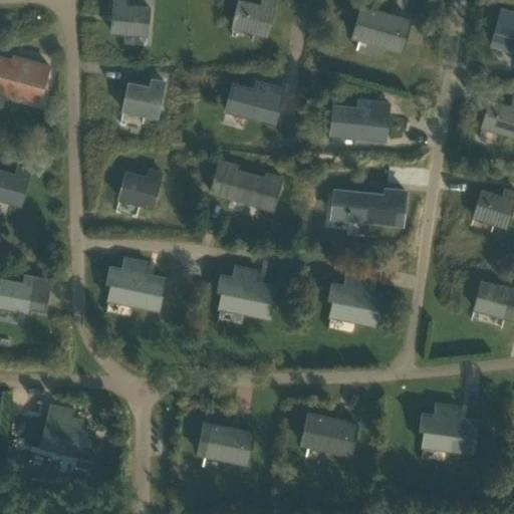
[(113,0),(111,32),(147,35),(149,7),(125,5),(125,0),(113,0)]
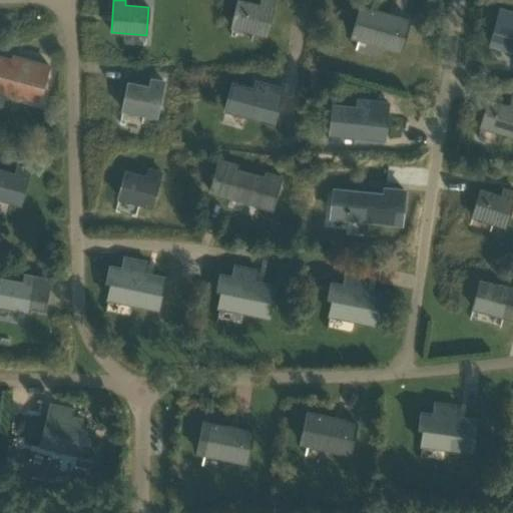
[(267,35),(275,0),(273,0),(262,0),(261,5),(237,0),(231,27),(267,35)]
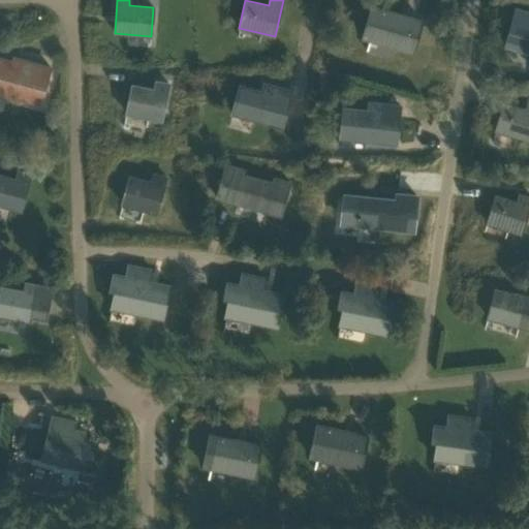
[(413,52),(422,21),(372,7),(363,37),(413,52)]
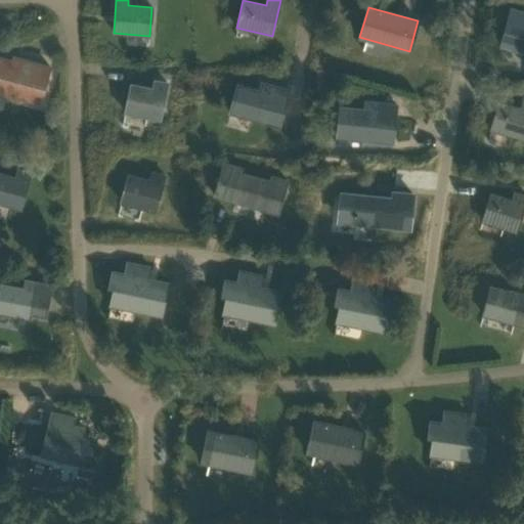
[(509,17),(500,45),(523,51),(523,12),(511,9),(509,17)]
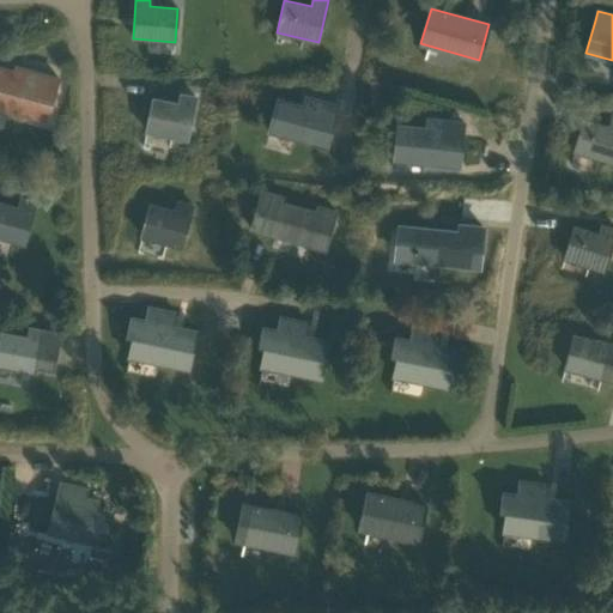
[(59,79),(41,74),(40,79),(0,67),(0,111),(8,114),(8,110),(47,120),(59,79)]
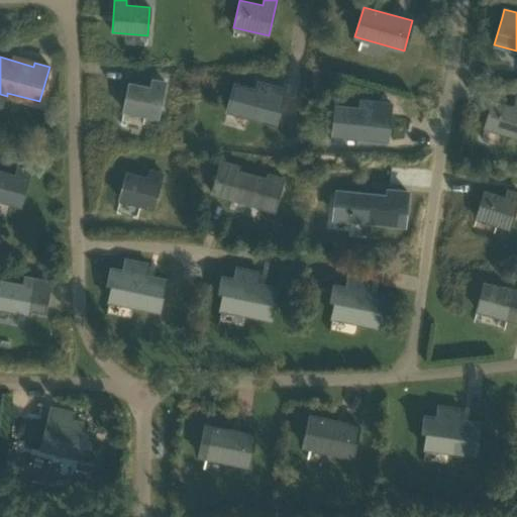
[(158,118),(165,82),(152,80),(150,88),(129,84),(123,111),(158,118)]
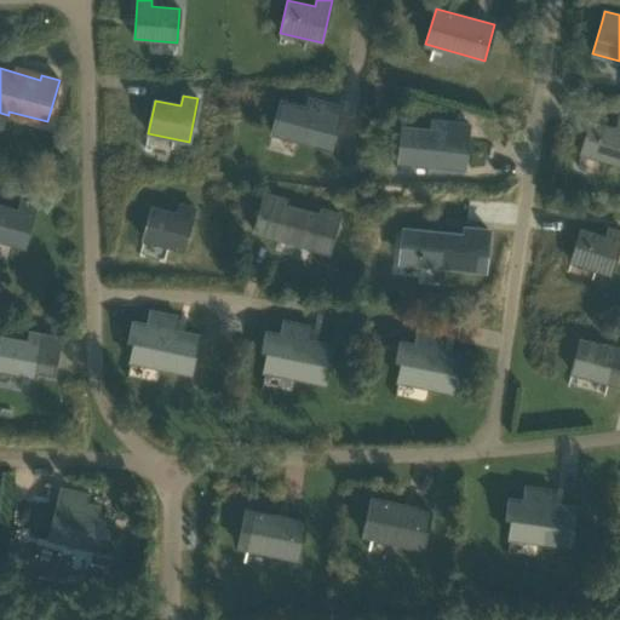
[(281,101),(271,133),(313,144),(315,133),(333,138),(342,107),(309,98),(306,108),(281,101)]
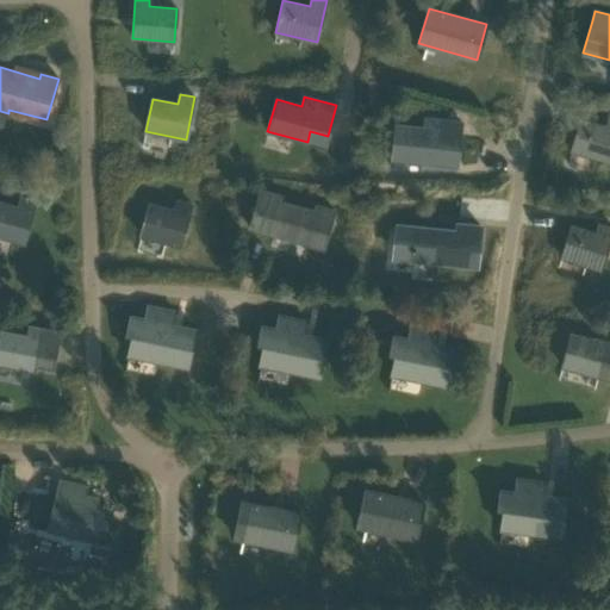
[(571,151),(609,161),(609,116),(608,116),(605,125),(580,118),(571,151)]
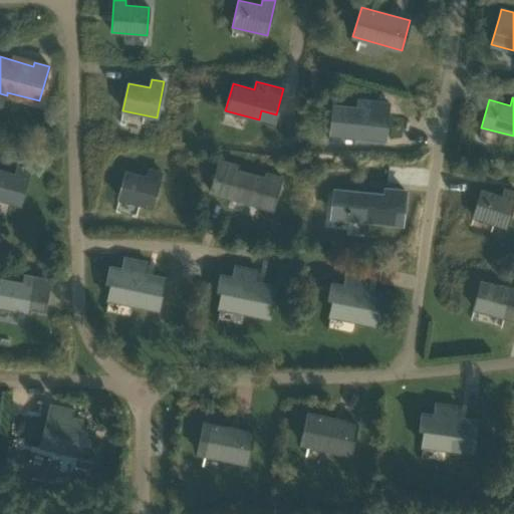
[(386,131),(389,103),(358,99),(357,107),(333,105),(330,134),(366,138),(367,129),(386,131)]
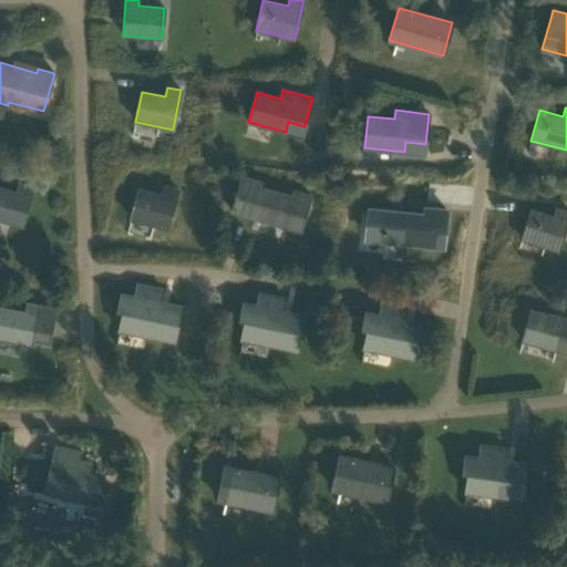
[(241,176),(232,212),(276,225),(278,218),(302,225),(310,196),(294,192),(292,197),(260,188),(263,183),(241,176)]
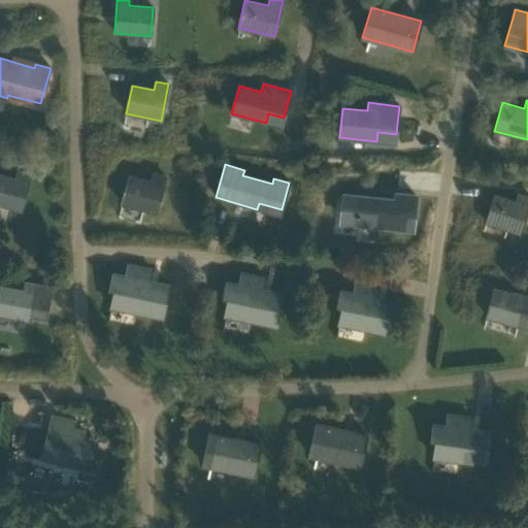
[(0,204),(21,210),(30,173),(18,171),(15,179),(0,174),(0,204)]
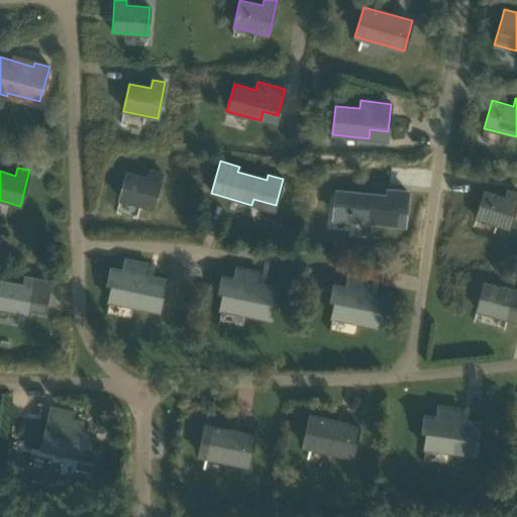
[(152,209),(163,174),(150,170),(147,178),(126,172),(119,200),(152,209)]
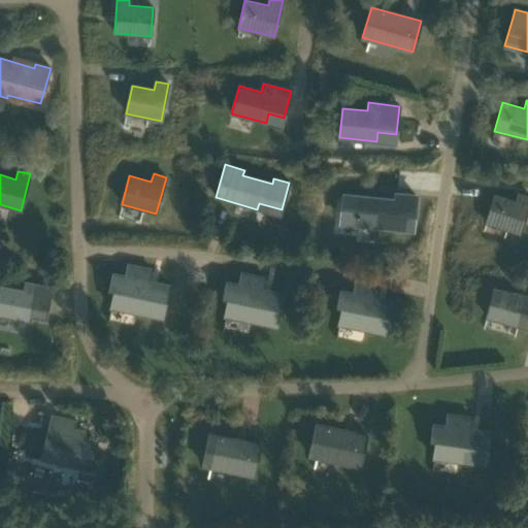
[(343,195),(341,217),(359,219),(358,224),(404,229),(405,222),(413,223),(414,212),(415,212),(417,196),(396,194),(395,200),(343,195)]
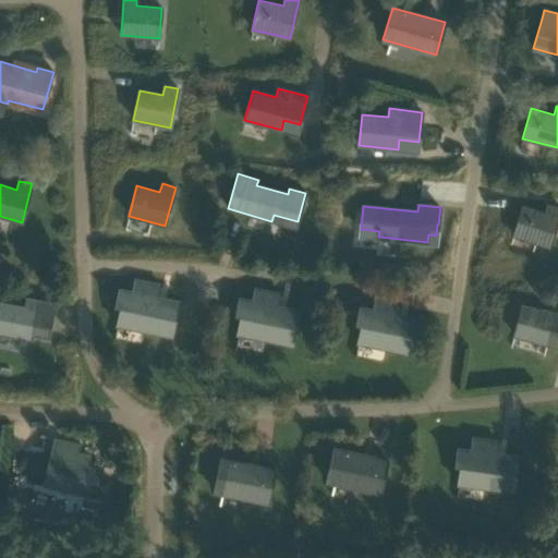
[(549,246),(557,217),(557,207),(547,205),(545,214),(522,206),(513,235),(549,246)]
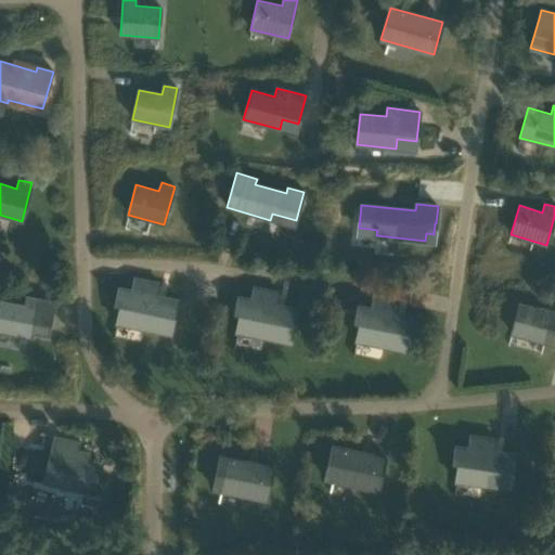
[(132,291),(118,287),(115,305),(120,306),(116,323),(170,335),(178,299),(156,295),(158,283),(134,279),(132,291)]
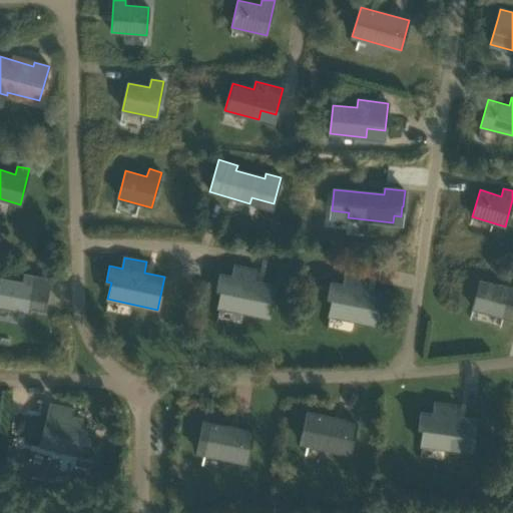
[(232,277),(219,274),(216,290),(221,291),(218,307),(269,317),(275,285),(254,281),(258,270),(234,266),(232,277)]
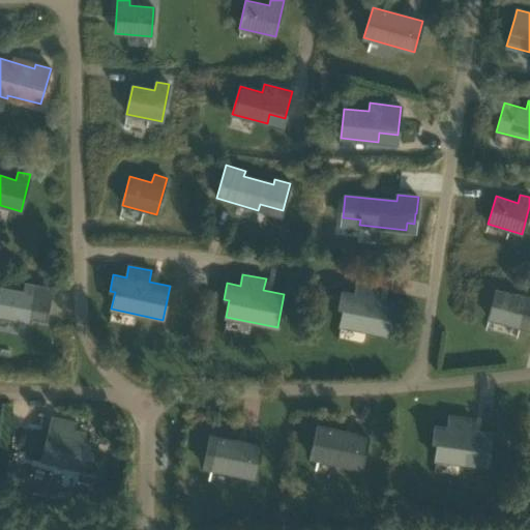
[(355,294),(342,291),(339,308),(344,310),(341,325),(392,336),(399,302),(378,298),(380,287),(357,283),(355,294)]
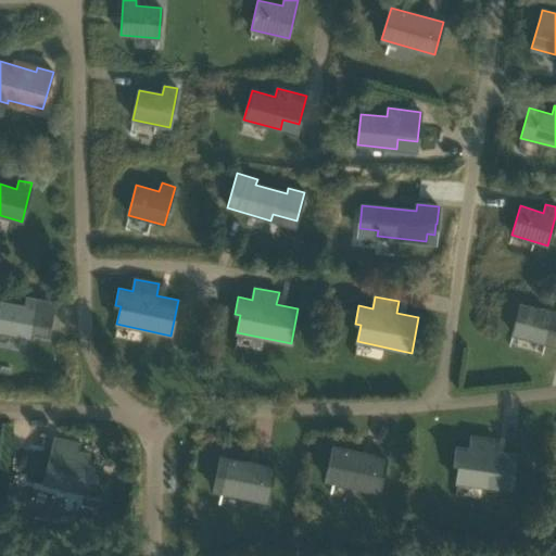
[(54,303),(26,298),(25,306),(0,301),(0,331),(32,339),(33,332),(48,336),(54,303)]
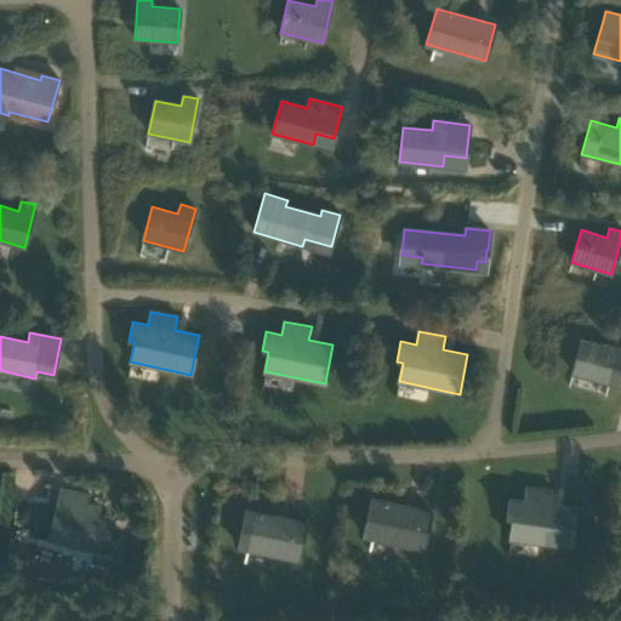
[(620,347),(590,339),(579,379),(611,387),(610,393),(620,396),(620,347)]
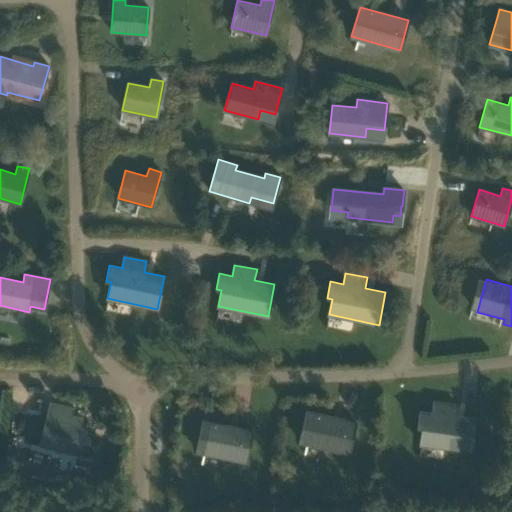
[(455,416),(457,405),(434,402),(432,413),(420,411),(418,428),(422,428),(420,444),(471,451),(475,419),(455,416)]
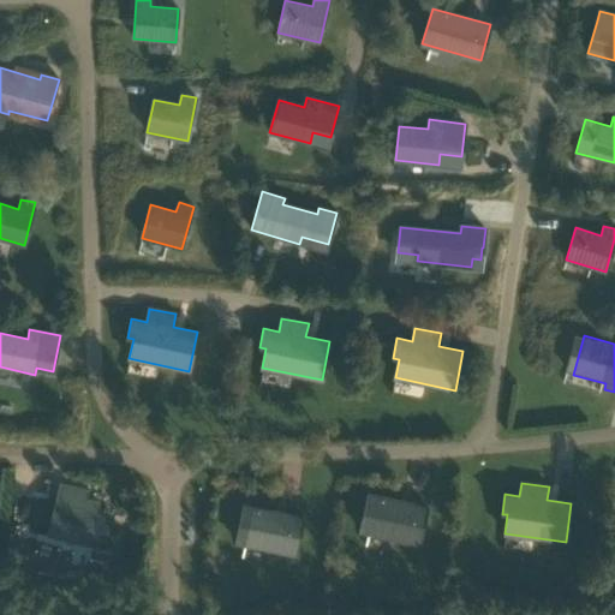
[(34,484),(24,521),(27,521),(27,519),(66,529),(67,526),(76,529),(75,531),(107,539),(107,542),(108,542),(118,505),(115,505),(115,507),(83,499),(83,500),(73,499),(75,496),(35,487),(35,484),(34,484)]
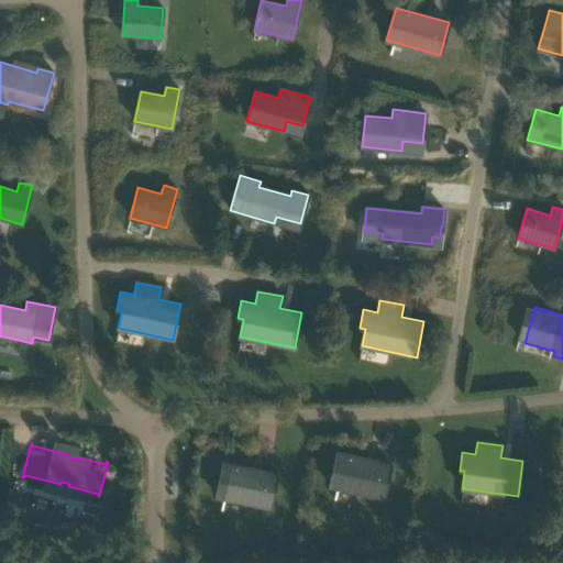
[(383,498),(390,465),(337,453),(330,486),(383,498)]
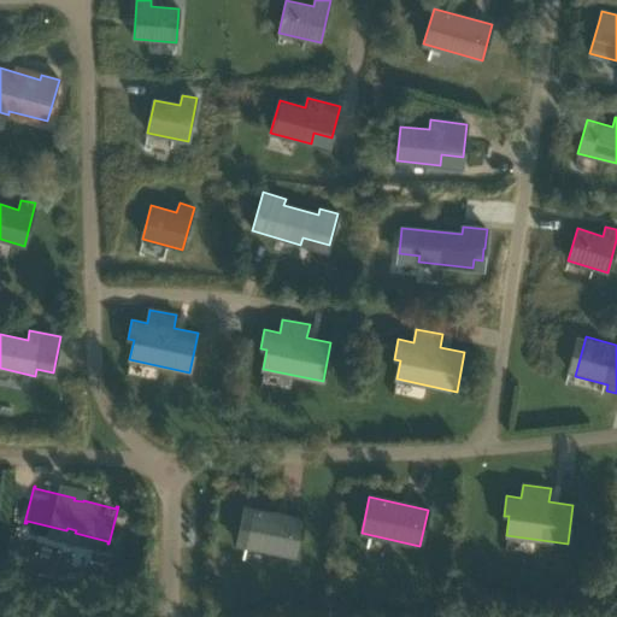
[(297,556),(304,519),(244,507),(238,544),(297,556)]
